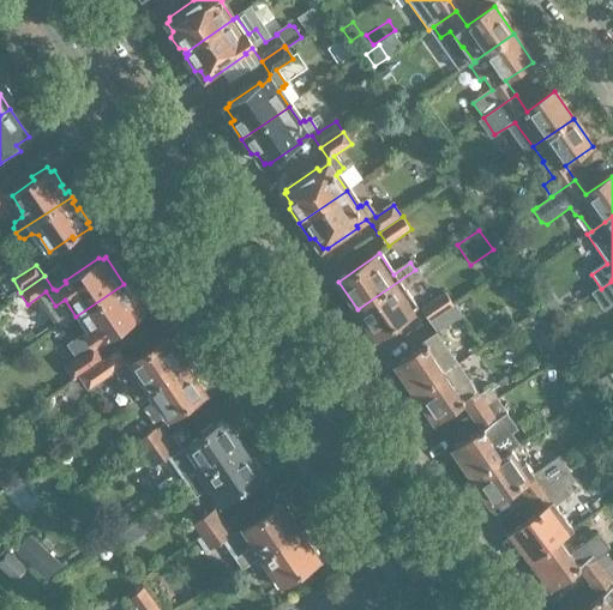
[(415,270),(358,309),(377,337),(418,309),(404,289),(421,278),(426,273),(422,267),(415,270)]
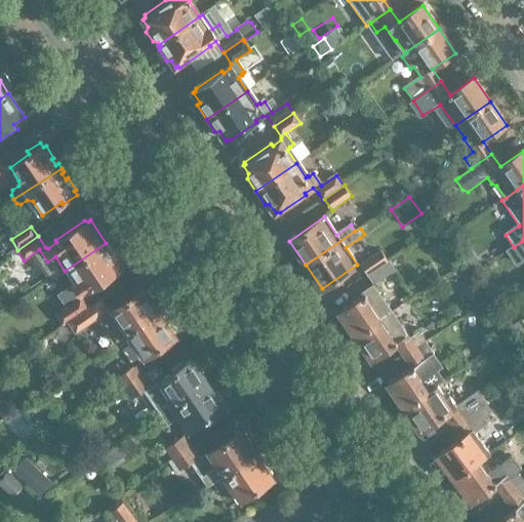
[(63,326),(69,322),(70,321),(88,309),(80,297),(81,294),(89,289),(90,291),(120,272),(120,268),(122,267),(106,243),(65,271),(74,284),(58,294),(67,308),(55,315),(63,326)]
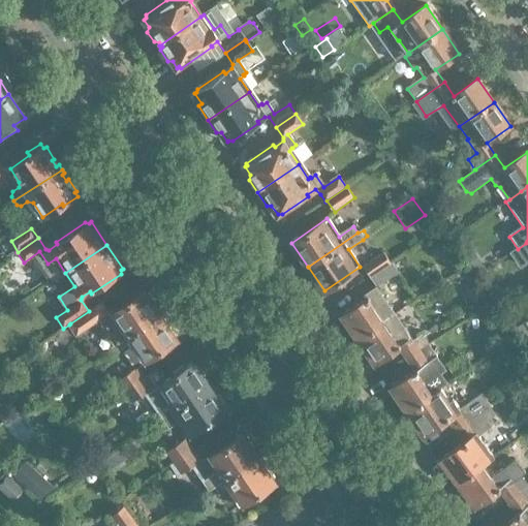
[(365,268),(371,278),(391,264),(392,263),(385,253),(365,268)]
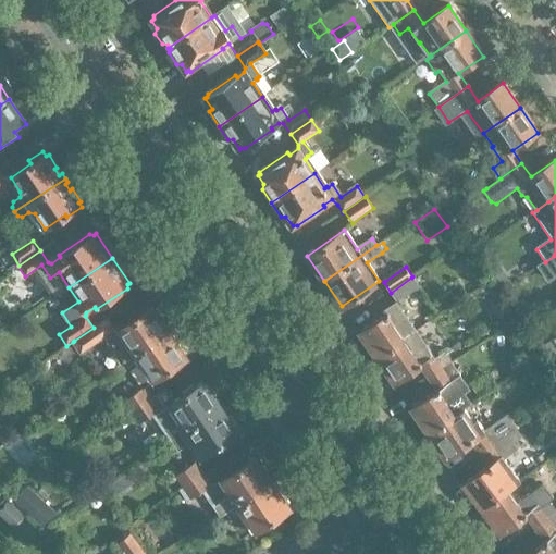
[(359,333),(377,358),(416,332),(406,317),(397,304),(419,288),(411,278),(391,293),(390,293),(396,303),(382,312),(384,316),(359,333)]
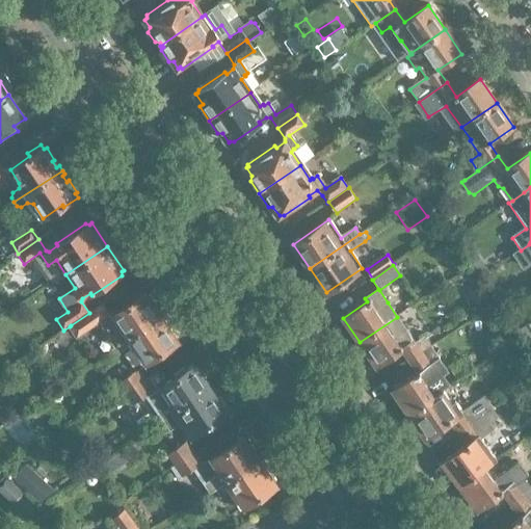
[(97,348),(102,355),(160,315),(145,293),(110,317),(102,305),(89,313),(71,325),(78,337),(95,326),(105,342),(97,348)]
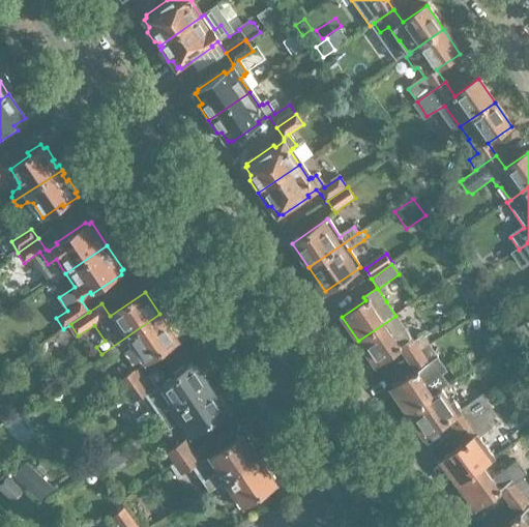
[(101,357),(97,360),(104,371),(119,360),(116,355),(129,346),(142,364),(177,340),(159,314),(101,354),(99,355),(101,357)]
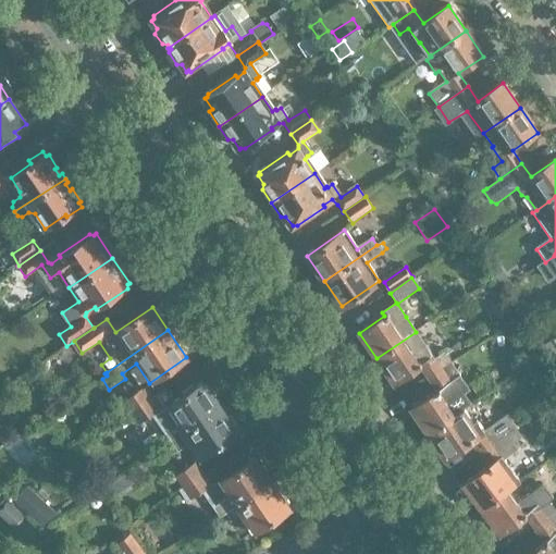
[(416,332),(377,358),(395,383),(419,366),(428,379),(452,364),(443,352),(435,359),(416,332)]
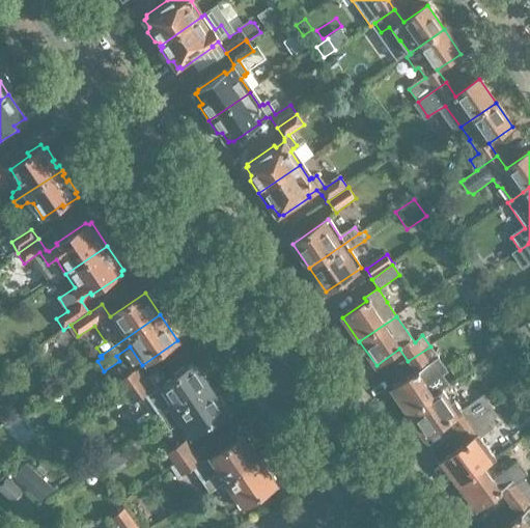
[(525,357),(517,344),(506,351),(515,364),(525,357)]
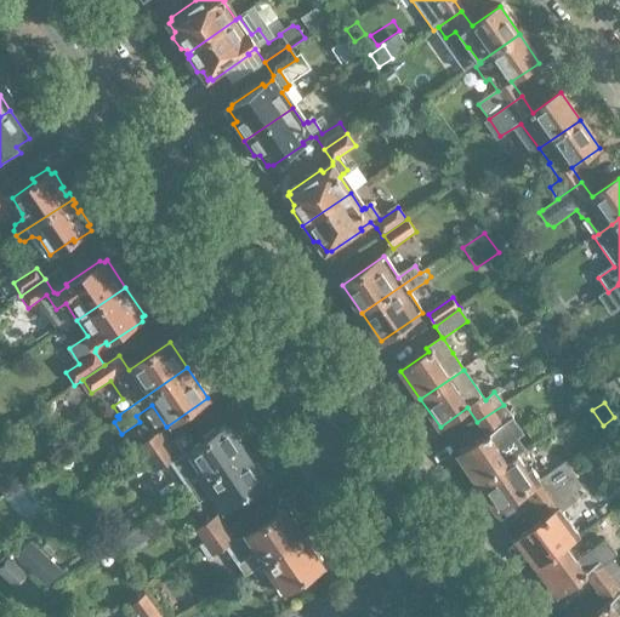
[(504,405),(477,422),(488,436),(459,456),(478,484),(507,464),(524,451),(516,438),(522,434),(512,420),(513,418),(504,405)]
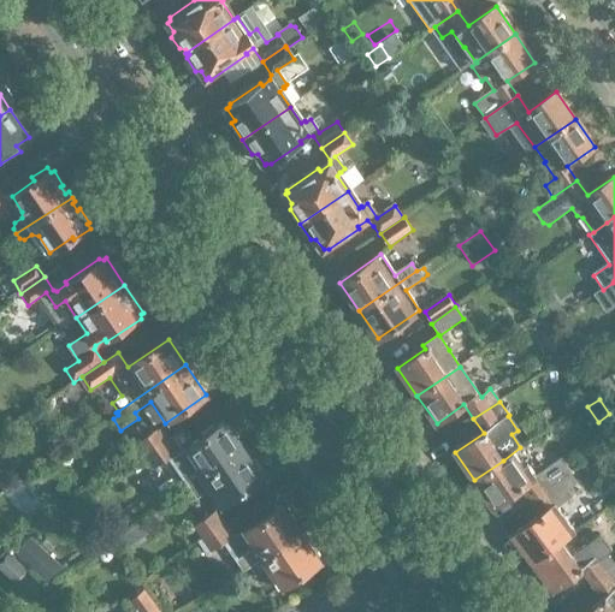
[(167,439),(142,458),(152,471),(159,467),(173,487),(184,480),(188,486),(242,450),(224,422),(191,444),(183,429),(167,439)]
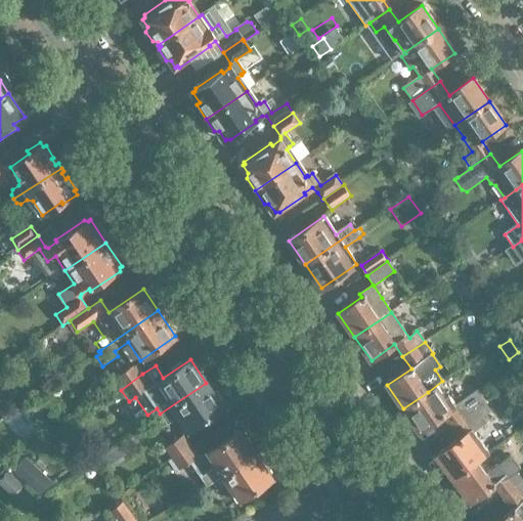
[(114,380),(121,390),(142,374),(136,364),(114,380)]
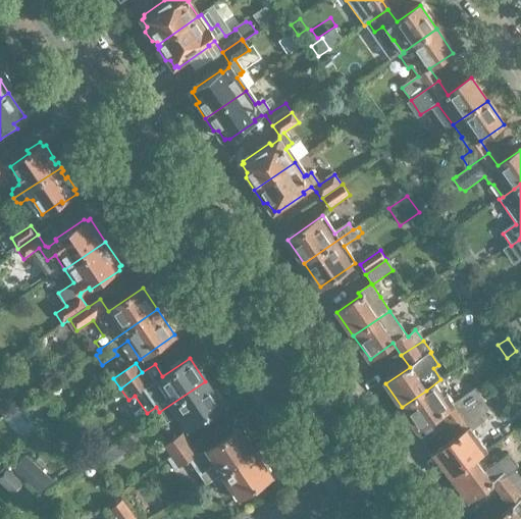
[(205,381),(159,412),(173,431),(184,424),(188,429),(222,406),(205,381)]
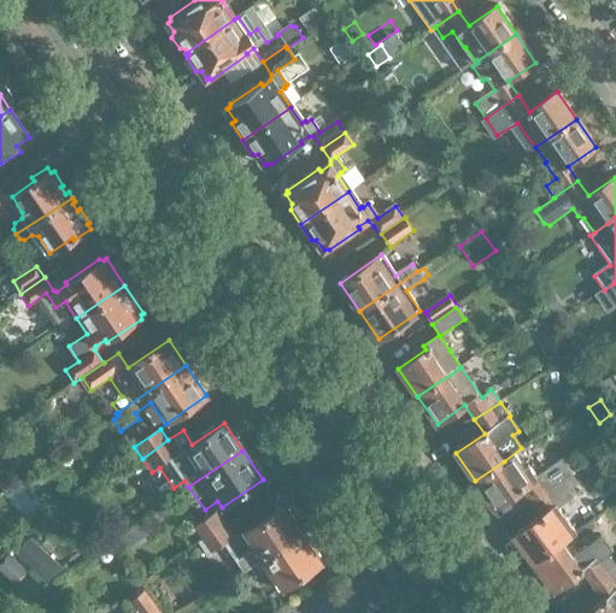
[(504,461),(475,481),(494,508),(522,488),(532,504),(557,485),(550,473),(538,482),(527,465),(524,467),(515,453),(504,461)]
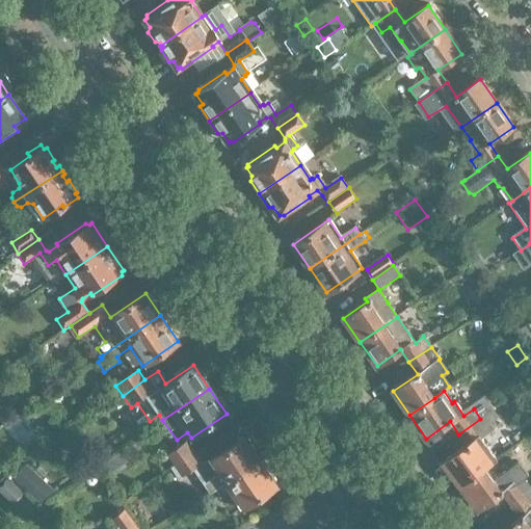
[(24,414),(8,422),(20,443),(35,435),(24,414)]
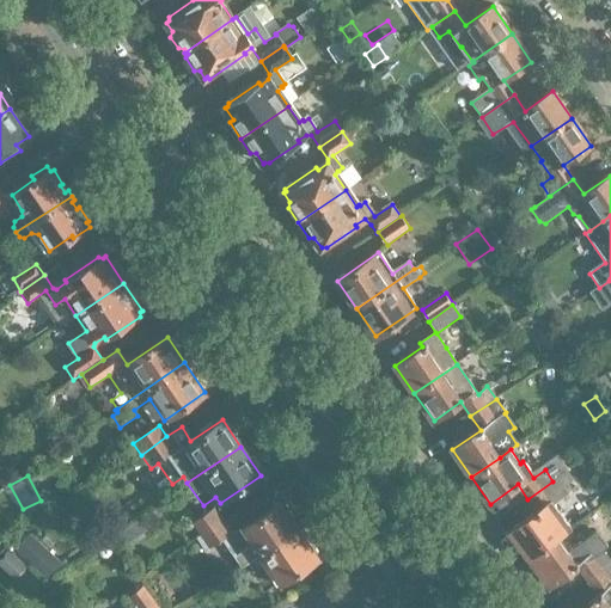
[(553,481),(527,499),(537,513),(509,532),(530,560),(557,539),(548,526),(563,515),(551,499),(560,491),(553,481)]
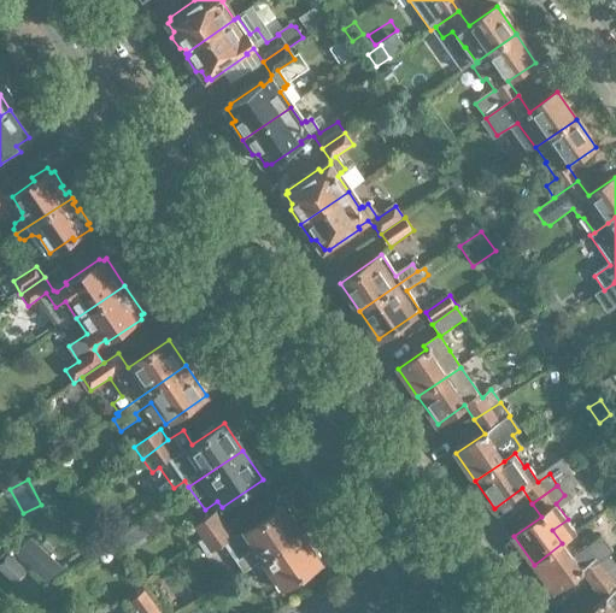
[(252,552),(238,561),(245,572),(248,569),(300,532),(282,507),(241,535),(252,552)]
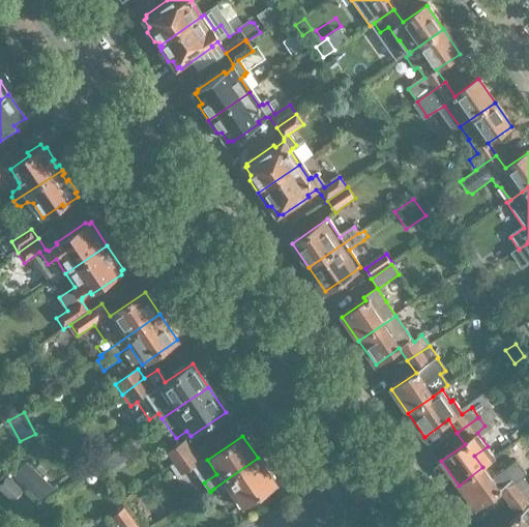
[(166,455),(174,466),(195,450),(186,440),(166,455)]
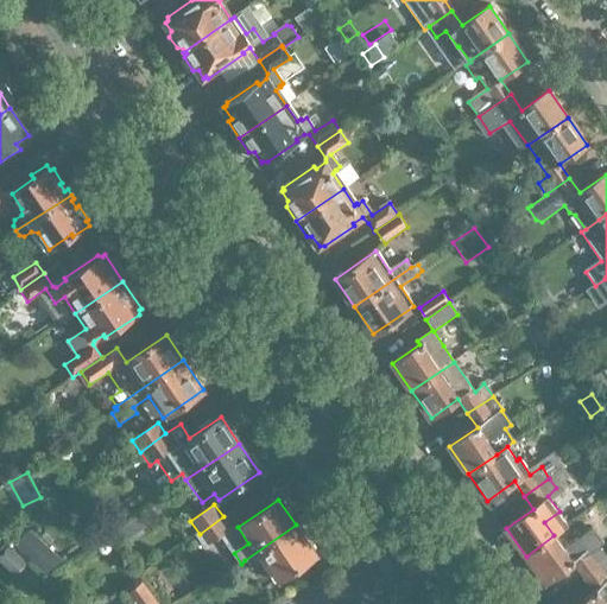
[(223,516),(200,534),(209,546),(233,529),(223,516)]
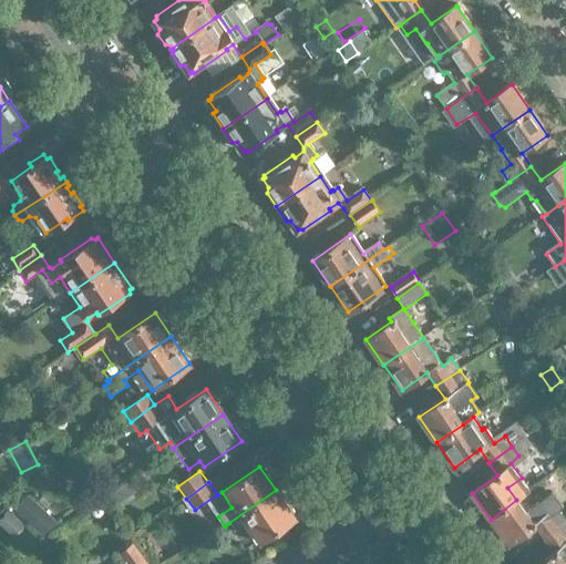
[(228,523),(228,525),(233,531),(243,524),(256,543),(294,516),(276,490),(228,523)]
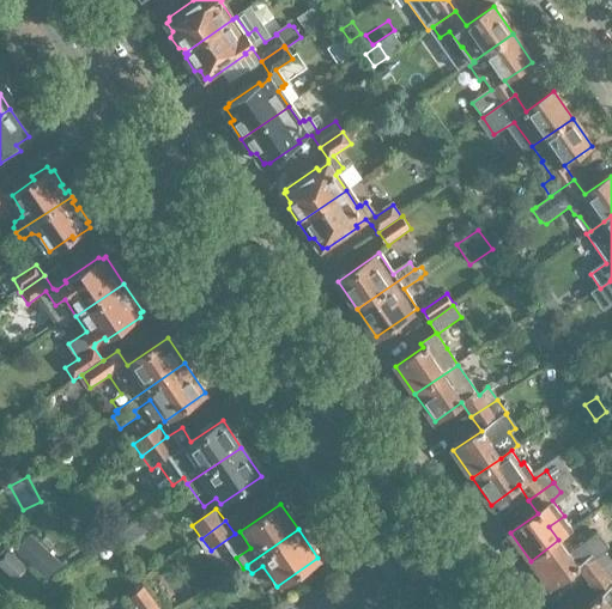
[(558,540),(531,561),(550,588),(579,567),(589,583),(611,564),(611,560),(606,553),(611,548),(599,533),(586,543),(570,555),(558,540)]
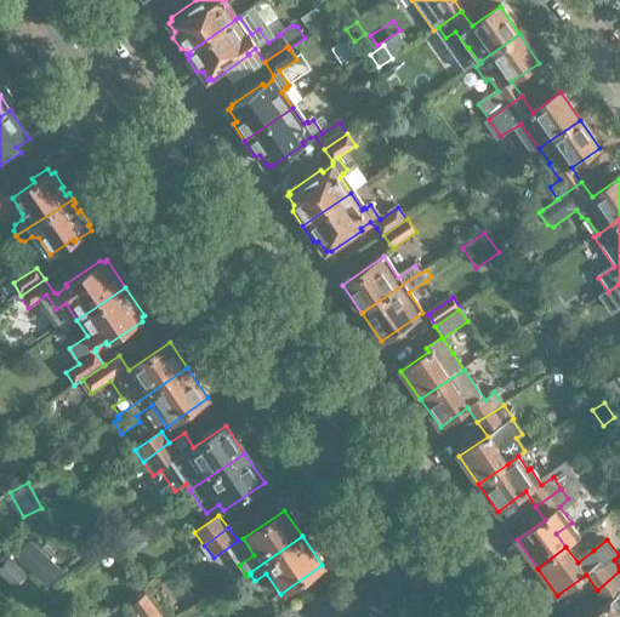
[(60,569),(32,543),(16,559),(45,586),(60,569)]
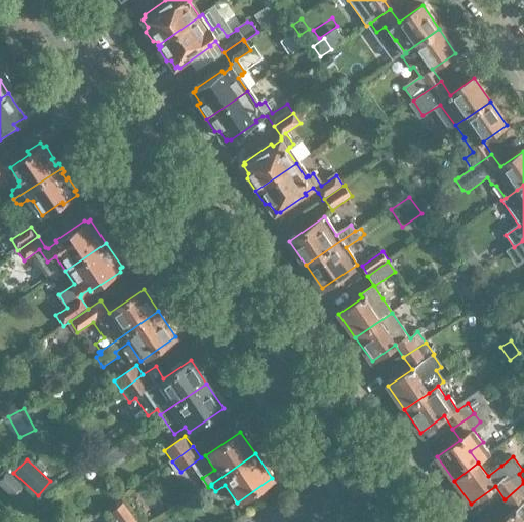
[(24,488),(8,474),(0,482),(0,486),(14,499),(24,488)]
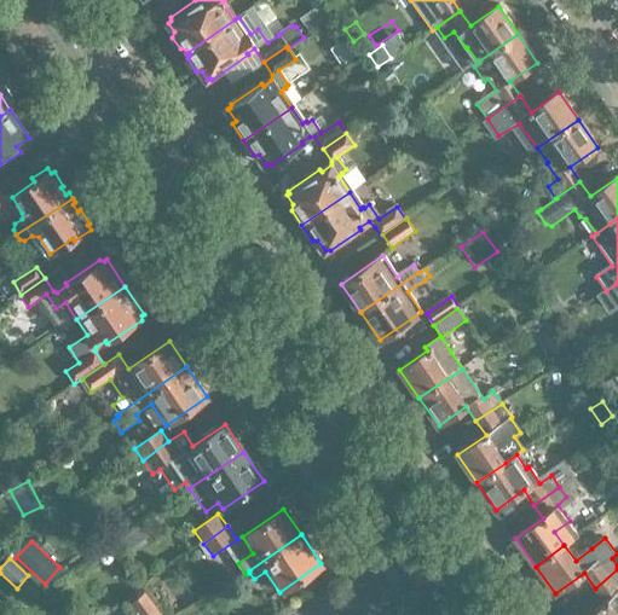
[(617,569),(595,589),(605,603),(591,614),(617,614),(617,589),(616,587),(617,586),(617,569)]
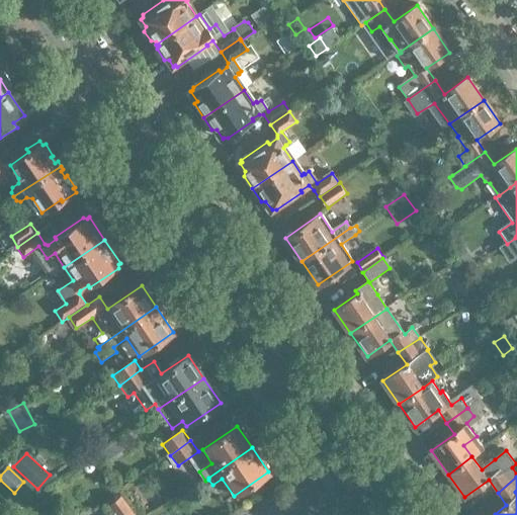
[(134,514),(119,496),(109,504),(116,512),(114,514),(134,514)]
